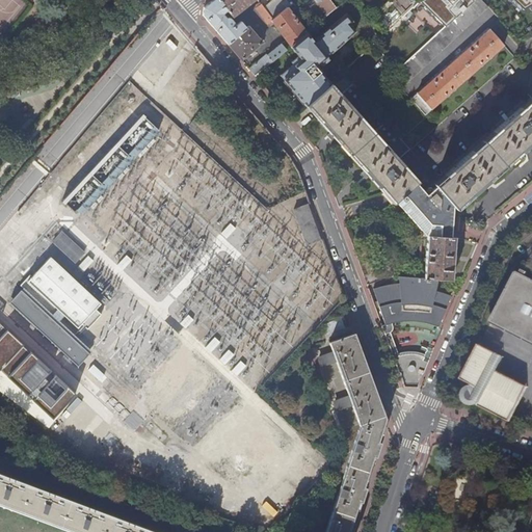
[(220,37),(241,60),(263,42),(261,38),(259,41),(247,26),(245,28),(240,22),(235,25),(229,19),(227,18),(224,18),(221,15),(225,11),(232,19),(254,0),(212,0),(203,8),(202,16),(220,37)]
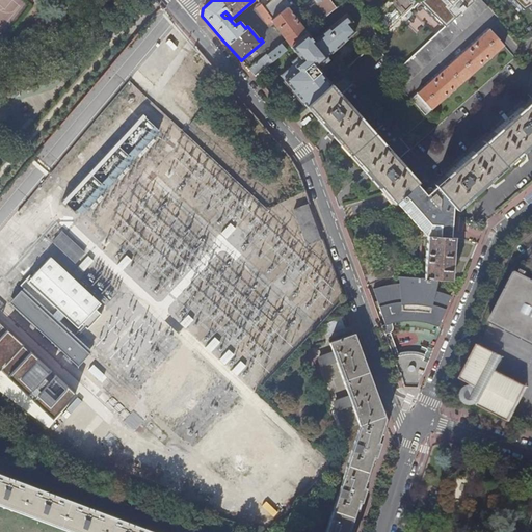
[(286,8),(292,3),(289,0),(280,0),(265,12),(271,20),(286,8)]
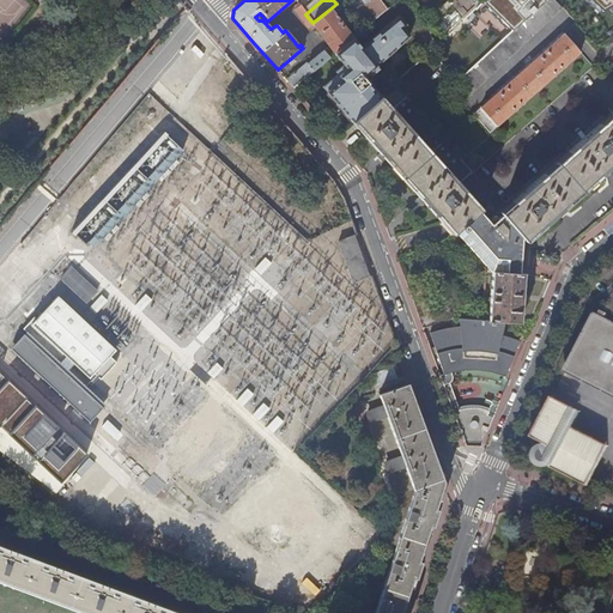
[(387,10),(378,0),(360,0),(376,18),(387,10)]
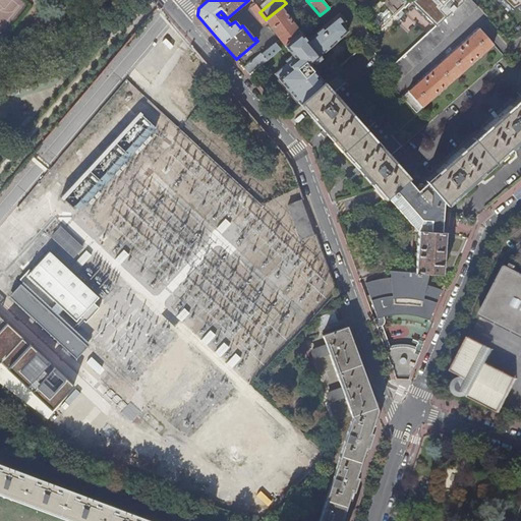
[(415,20),(377,57),(389,70),(436,26),(432,22),(441,14),(427,0),(410,0),(409,1),(403,7),(415,20)]
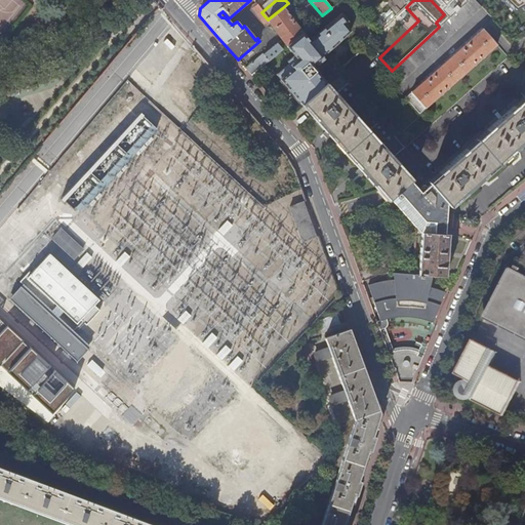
[(401,82),(481,7),(473,0),(467,0),(439,27),(392,71),(401,82)]
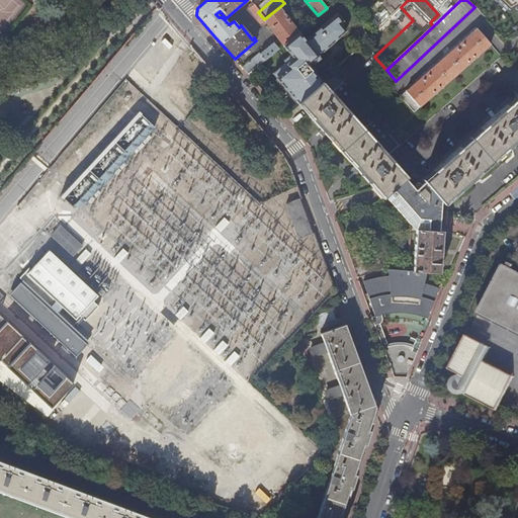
[(517,16),(503,0),(475,0),(504,31),(517,23),(517,16)]
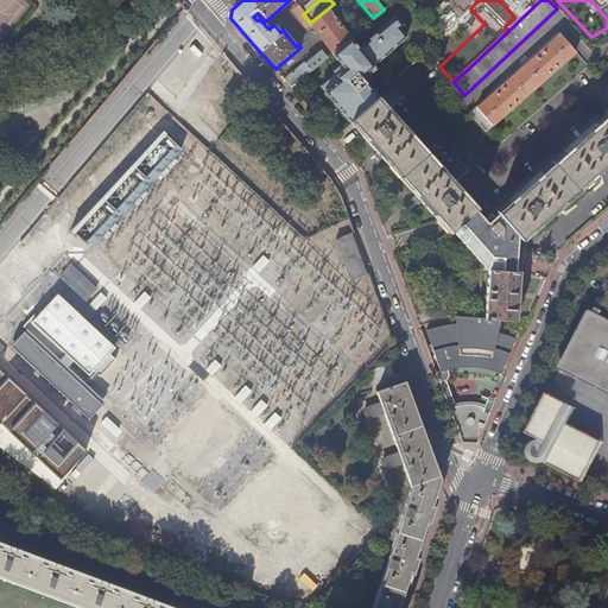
[(311,27),(331,54),(349,38),(327,10),(310,23),(303,14),(297,6),(291,10),(305,29),(306,27),(309,30),(311,27)]
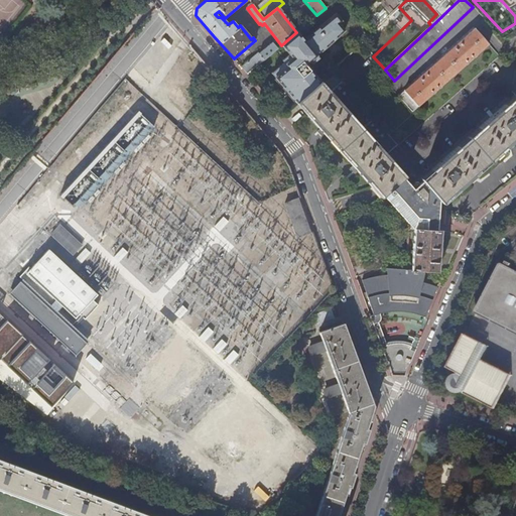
[(271,74),(294,101),(319,81),(305,63),(309,60),(311,62),(318,57),(316,55),(329,44),(344,30),(338,23),(341,21),(335,14),(303,39),(301,41),(297,36),(299,35),(296,32),(281,45),(283,47),(285,46),(290,53),(289,54),(282,60),(284,62),(271,74)]
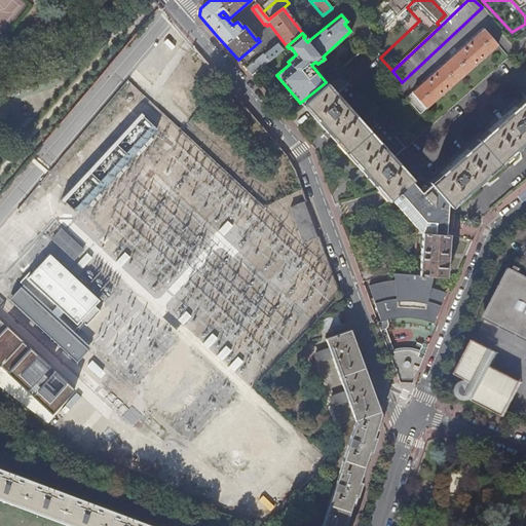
[(364,174),(387,201),(389,198),(411,181),(412,180),(393,158),(404,149),(405,149),(508,58),(483,30),(411,92),(426,110),(396,138),(347,83),(336,94),(326,83),(302,105),(311,115),(326,132),(323,134),(328,140),(331,137),(359,168),(355,172),(361,177),(364,174)]
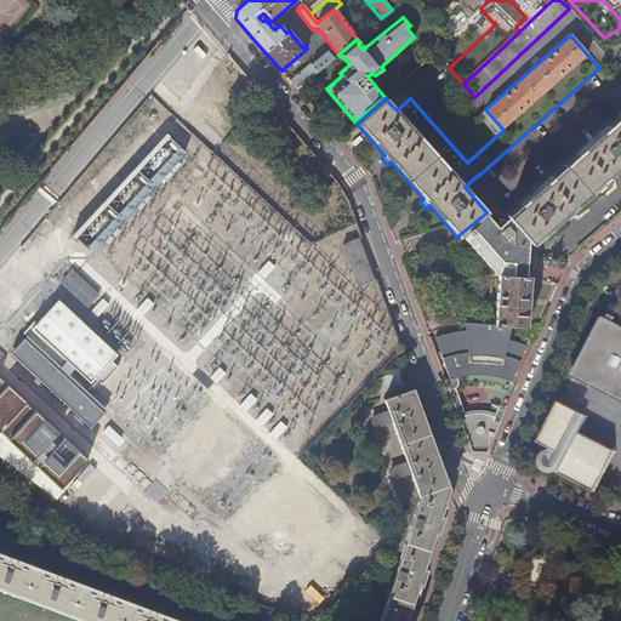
[(290,81),(296,89),(332,58),(328,52),(312,66),(311,64),(290,81)]
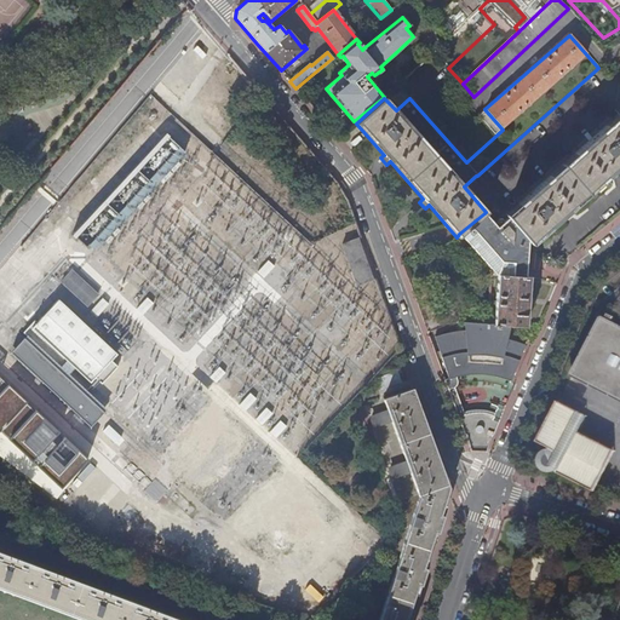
[(505,216),(527,241),(530,245),(562,217),(564,220),(570,214),(568,212),(606,178),(609,182),(615,176),(612,172),(619,165),(619,116),(619,115),(505,216)]
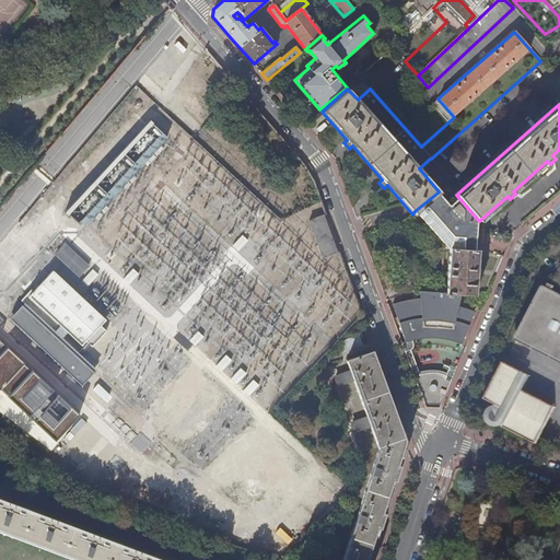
[(415,211),(448,248),(474,251),(476,218),(456,195),(455,194),(445,202),(438,193),(415,211)]
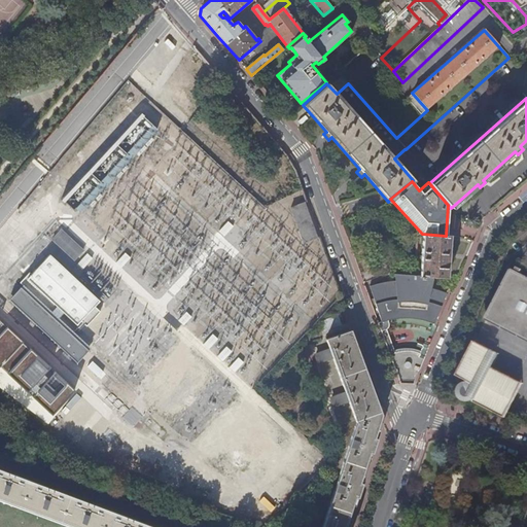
[(39,203),(35,198),(24,210),(29,214),(39,203)]
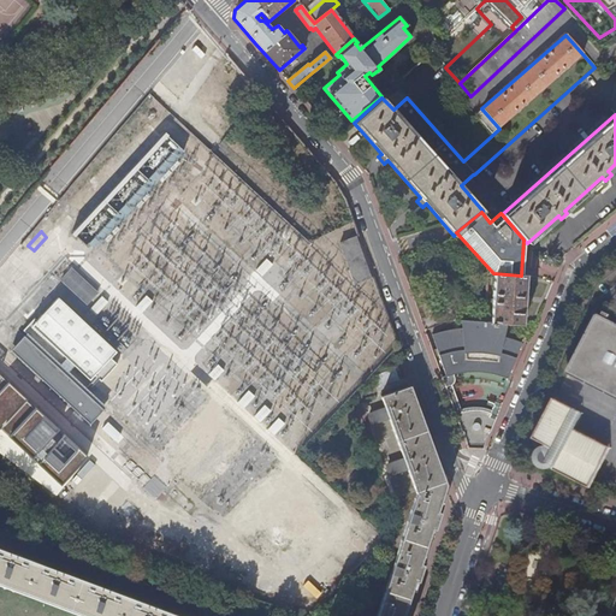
[(371,277),(356,237),(341,243),(355,283),(371,277)]
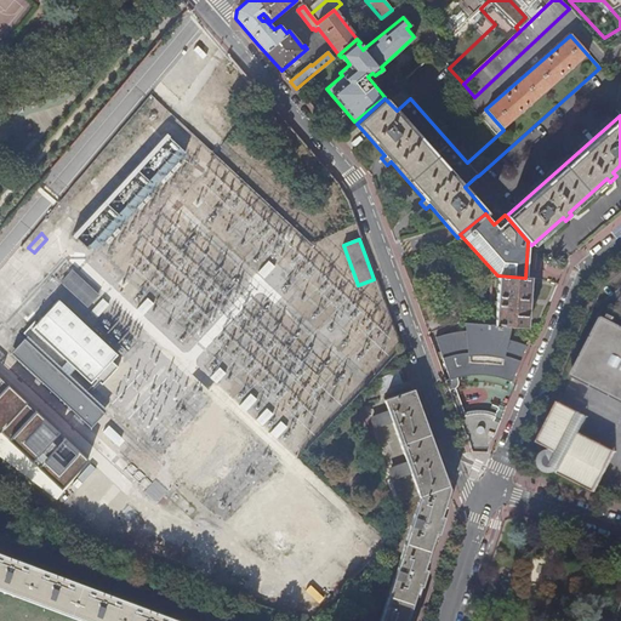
[(275,267),(269,261),(257,273),(265,279),(275,267)]
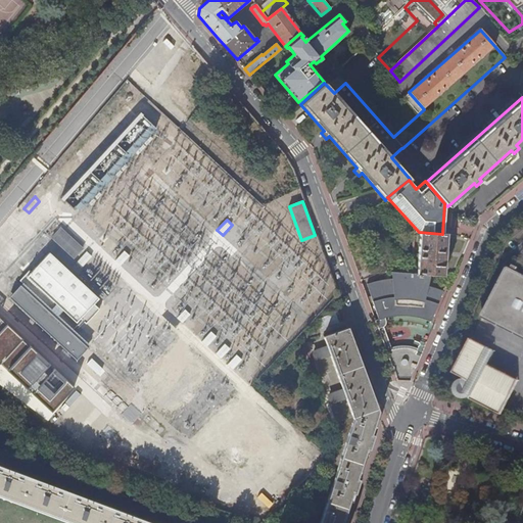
[(83,246),(61,226),(52,236),(74,256),(83,246)]
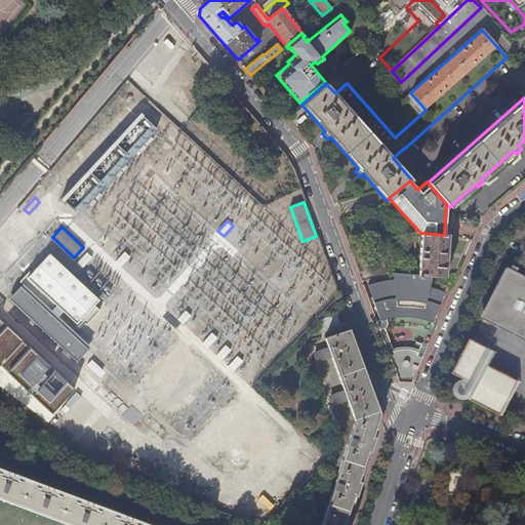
[(418,275),(430,276),(445,277),(448,235),(444,235),(420,233),(419,255),(417,255),(416,258),(418,258),(418,275)]
